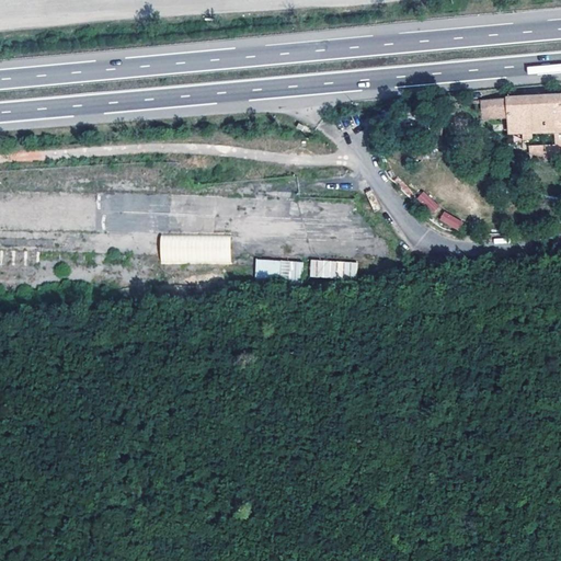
[(560,102),(484,105),(485,126),(515,125),(517,144),(546,141),(547,135),(560,134),(560,102)]
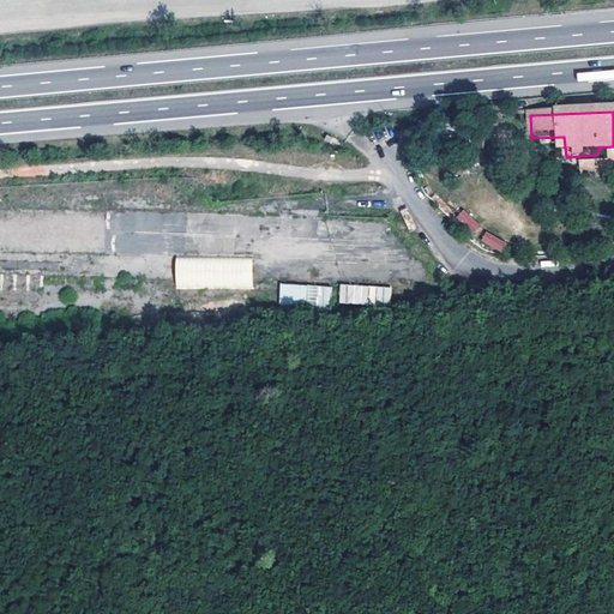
[(471,235),(480,227),(464,209),(455,217),(471,235)]
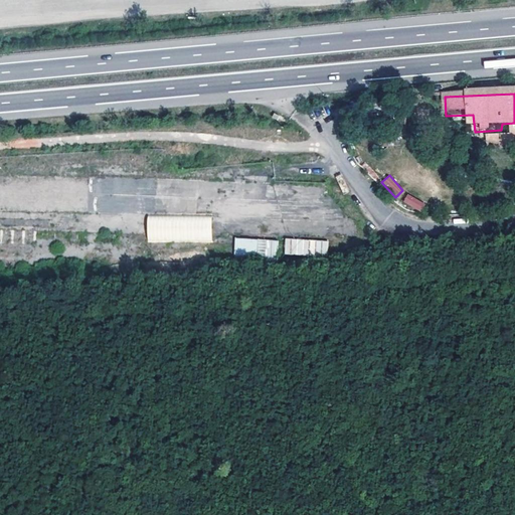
[(419,212),(424,204),(407,193),(402,201),(419,212)]
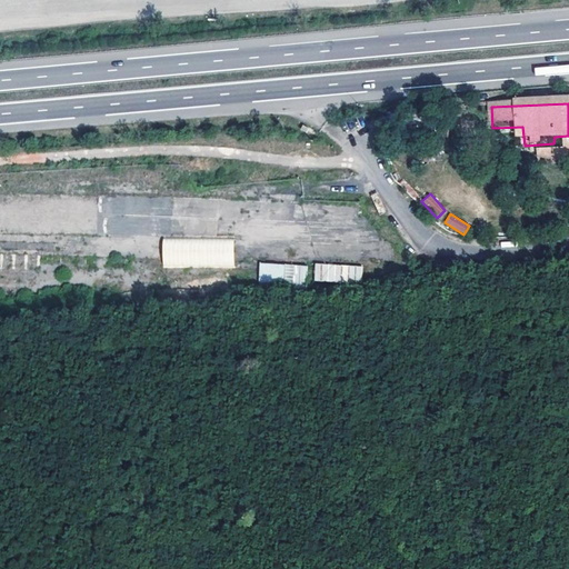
[(235,267),(235,238),(162,239),(162,268),(235,267)]
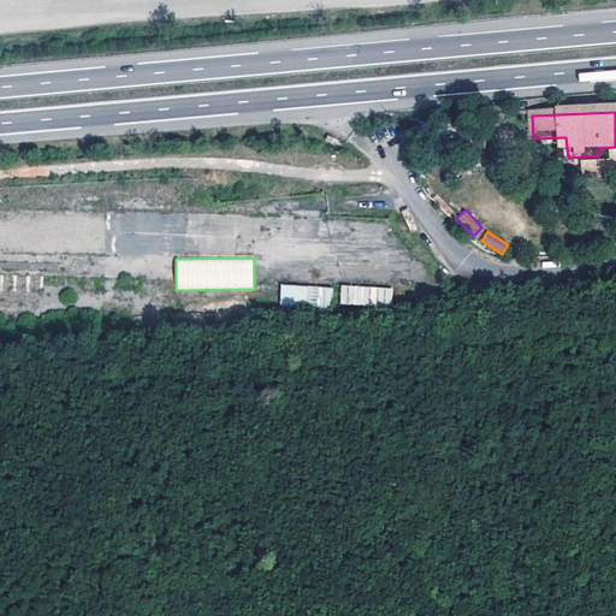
[(0,273),(0,285),(42,285),(42,273),(0,273)]
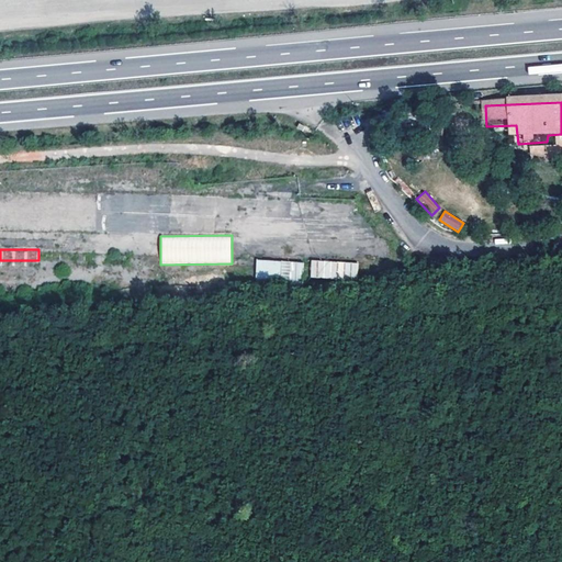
[(256,260),(256,281),(303,281),(303,260),(256,260)]
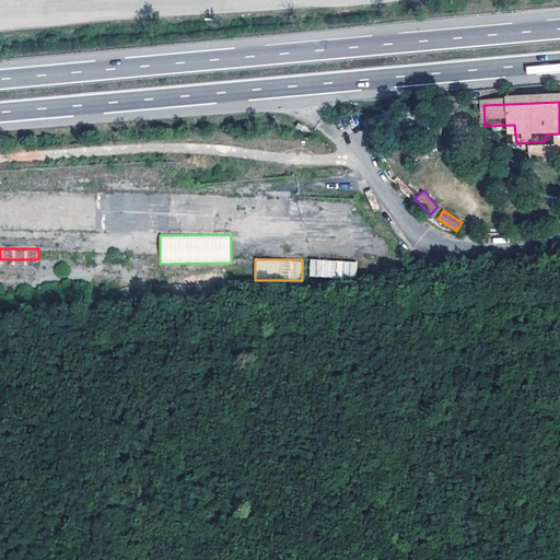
[(310,260),(310,278),(356,278),(357,260),(310,260)]
